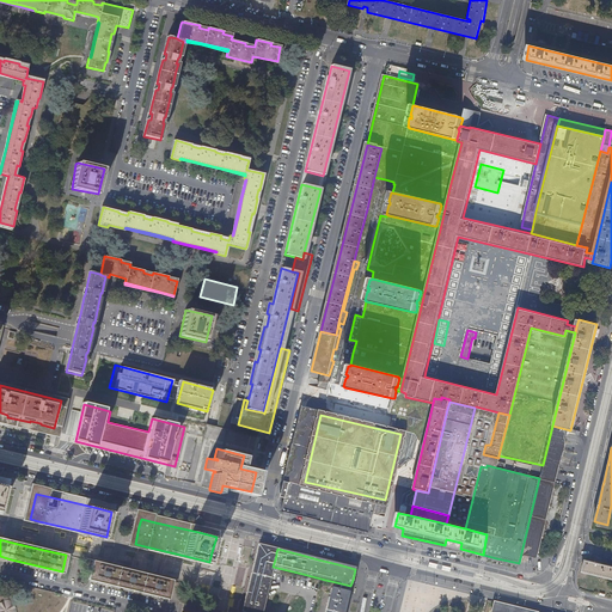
[(250,611),(262,611),(267,595),(271,573),(273,567),(275,560),(276,555),(262,551),(254,582),(248,605),(246,611),(250,611)]
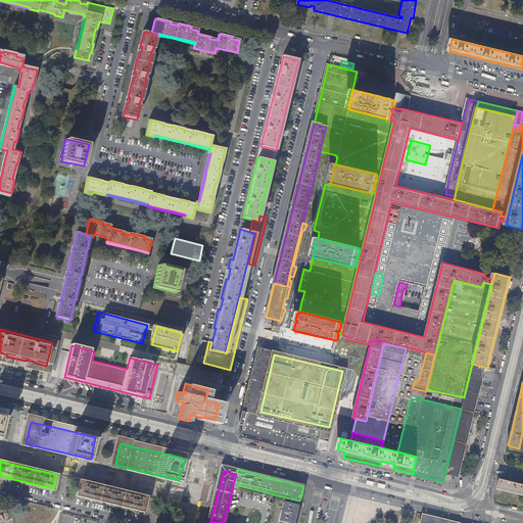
[(522,484),(512,482),(509,481),(500,479),(496,489),(522,494),(522,484)]
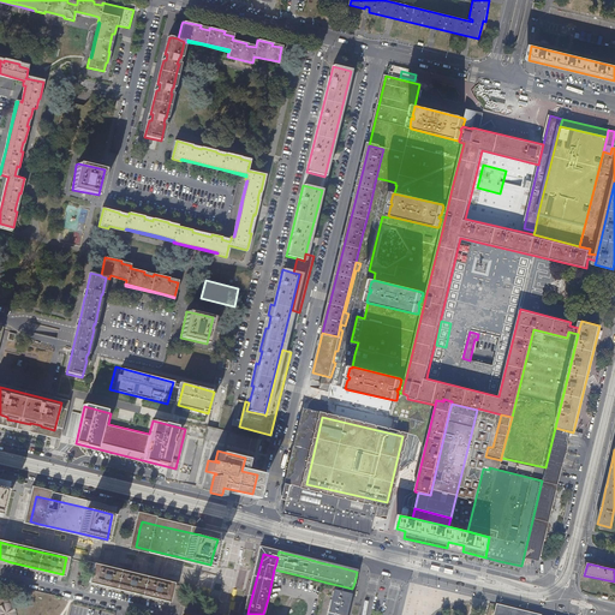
[(173,584),(120,571),(95,565),(91,581),(103,584),(169,599),(173,584)]
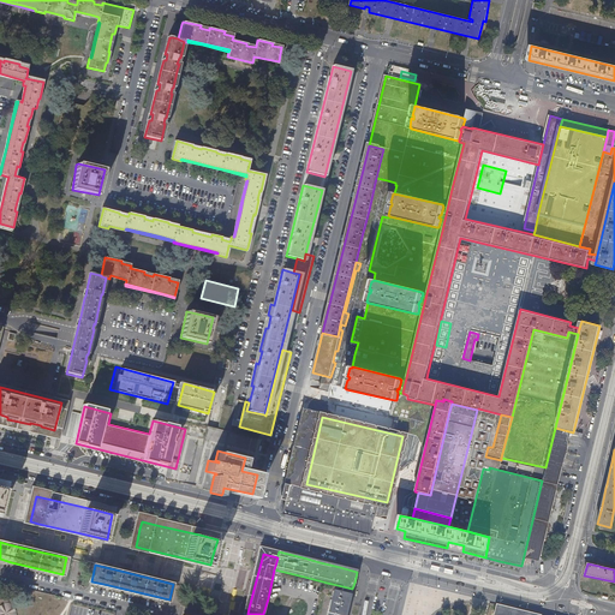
[(344,614),(346,607),(348,595),(345,593),(340,592),(333,591),(328,613),(326,614),(344,614)]
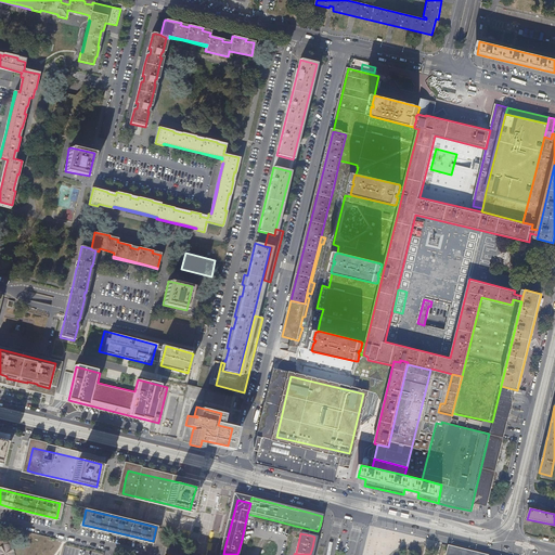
[(15,554),(15,551),(14,550),(12,546),(9,544),(4,545),(0,546),(0,554),(15,554)]
